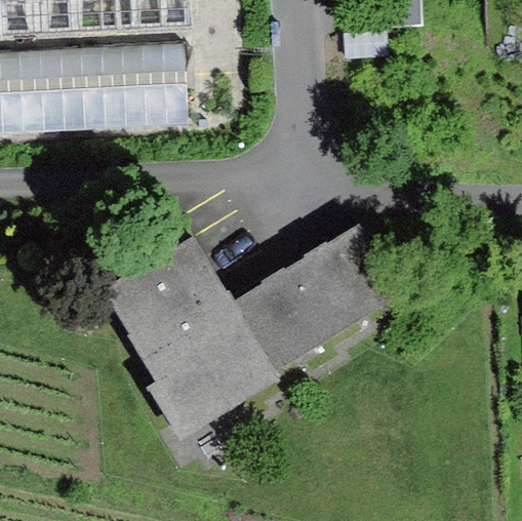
[(0,40),(186,32),(184,0),(0,0),(0,40)]
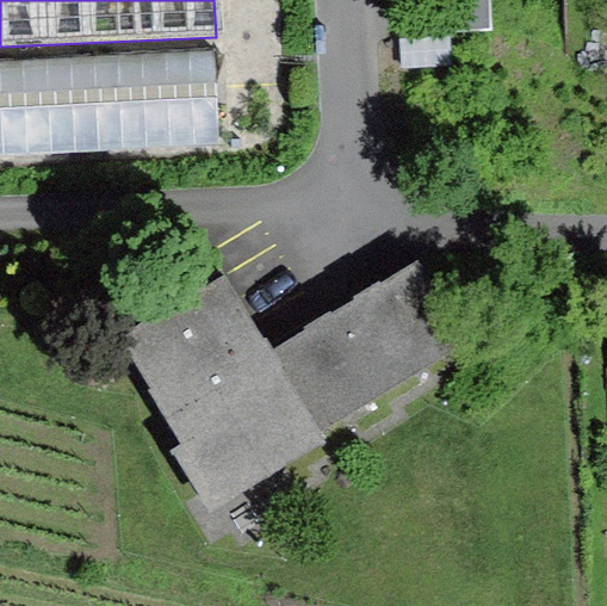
[(485,0),(441,0),(441,32),(487,32),(485,0)]
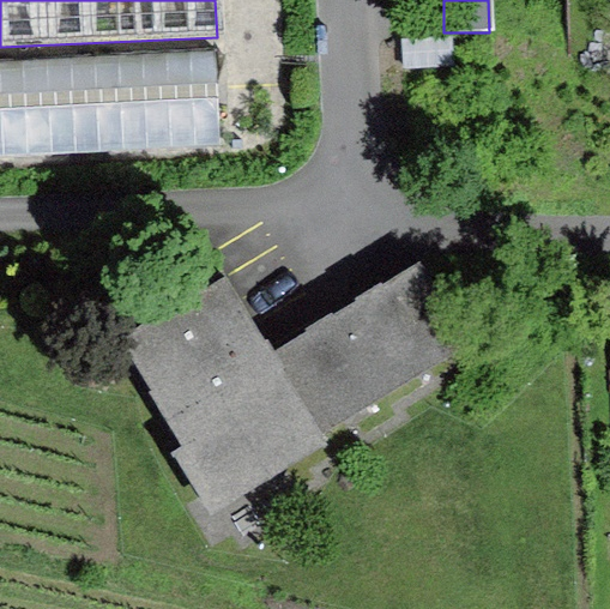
[(209,56),(0,64),(0,156),(212,149),(209,56)]
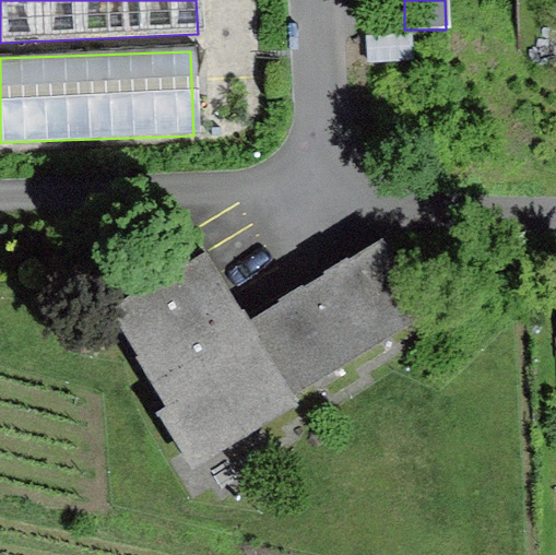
[(202,247),(103,308),(163,404),(154,410),(190,468),(298,401),(295,394),(430,311),(385,237),(248,321),(202,247)]
